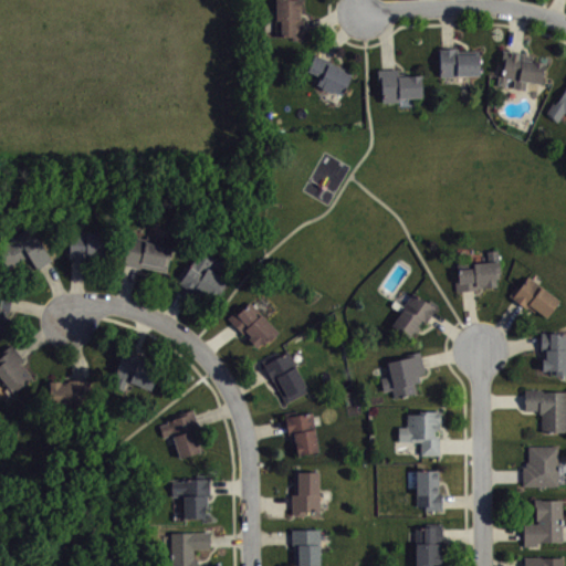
[(300,0),(300,17),(302,17),(302,39),(293,39),(293,35),(276,35),(276,0),(300,0)]
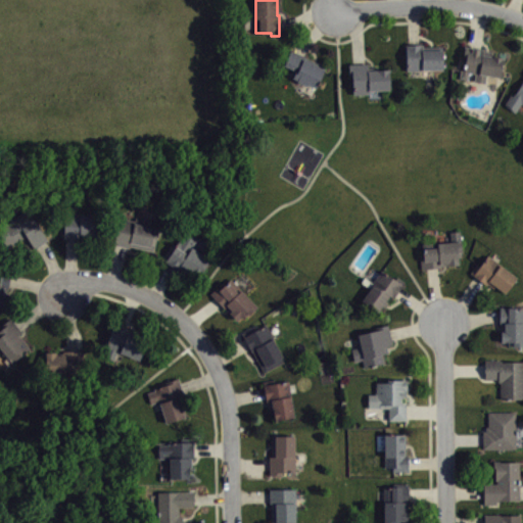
[(442,45),(423,45),(423,43),(407,43),(407,69),(423,69),(423,67),(442,67),(442,45)]
